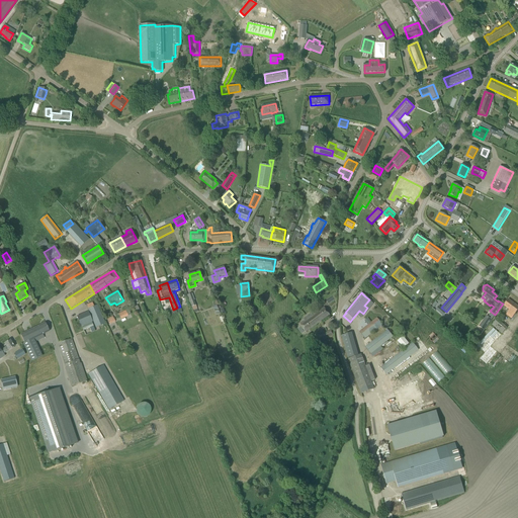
[(511,319),(517,309),(517,307),(508,299),(503,306),(509,311),(506,315),(511,319)]
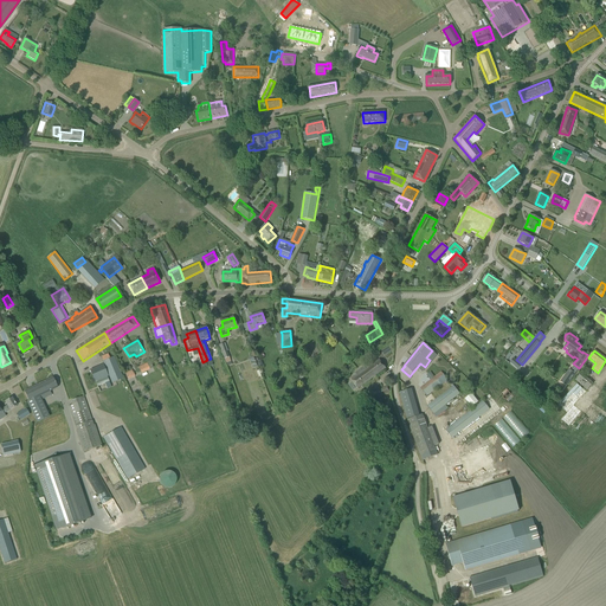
[(288,354),(294,372),(302,368),(298,361),(297,362),(294,352),(288,354)]
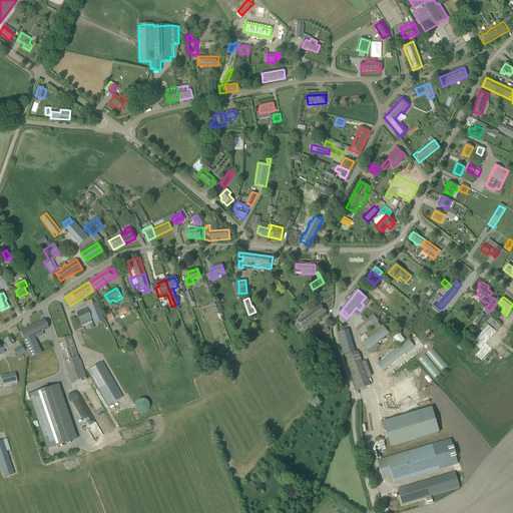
[(97,302),(87,307),(95,325),(104,320),(97,302)]
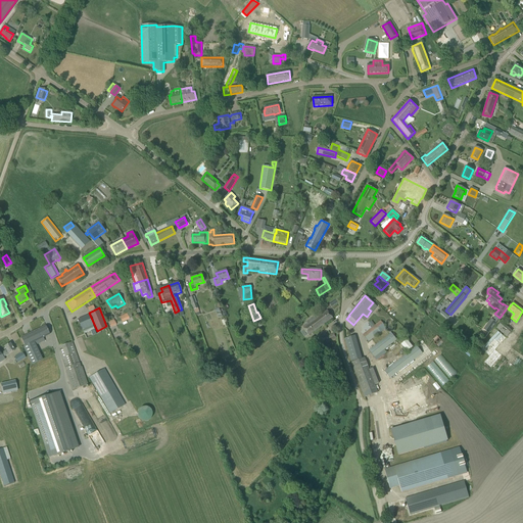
[(442,310),(439,313),(446,319),(449,316),(442,310)]
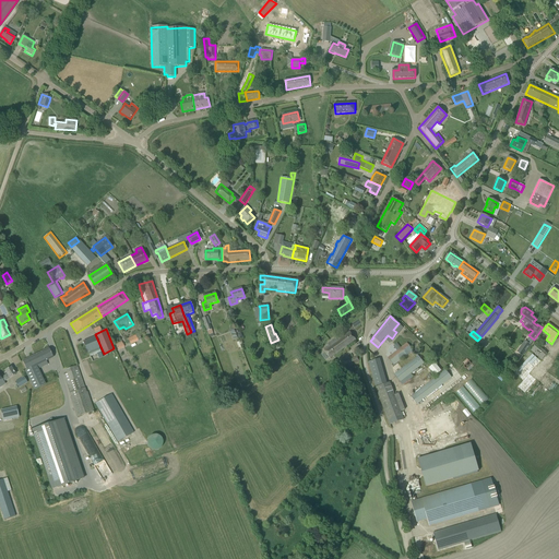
[(329,347),(324,351),(330,359),(356,340),(349,332),(336,341),(335,340),(328,345),(329,347)]
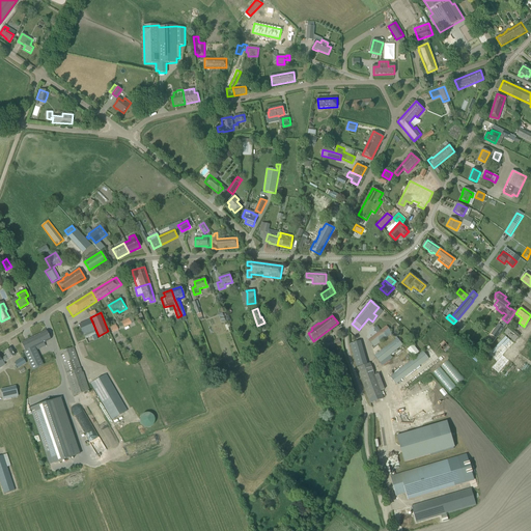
[(134,323),(132,316),(121,322),(123,328),(134,323)]
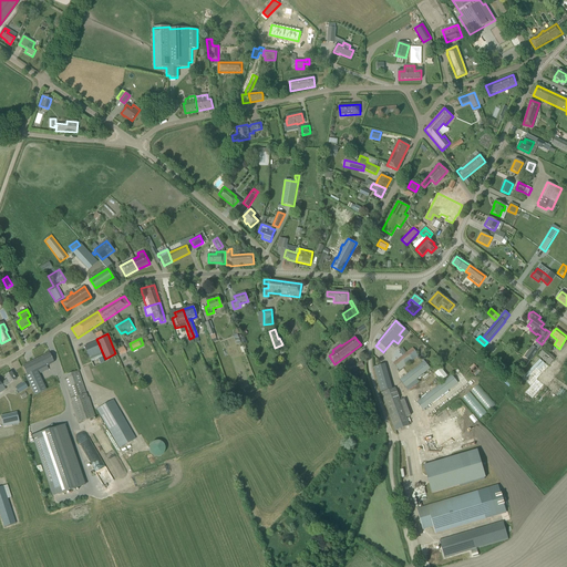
[(101,352),(96,341),(84,347),(91,361),(102,357),(101,352)]
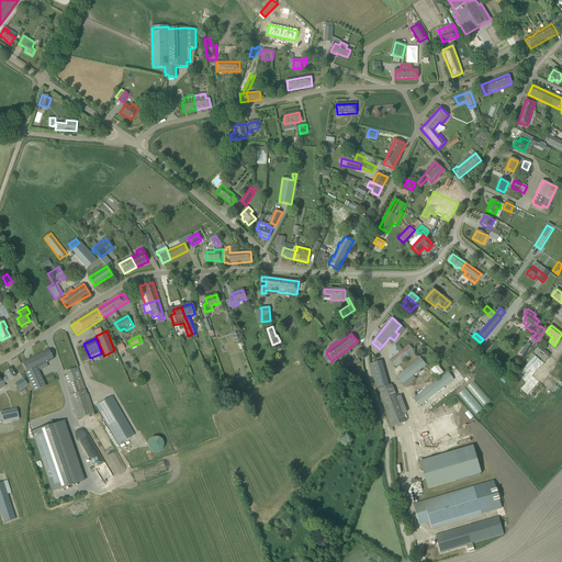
[(525,358),(534,347),(528,343),(519,355),(525,358)]
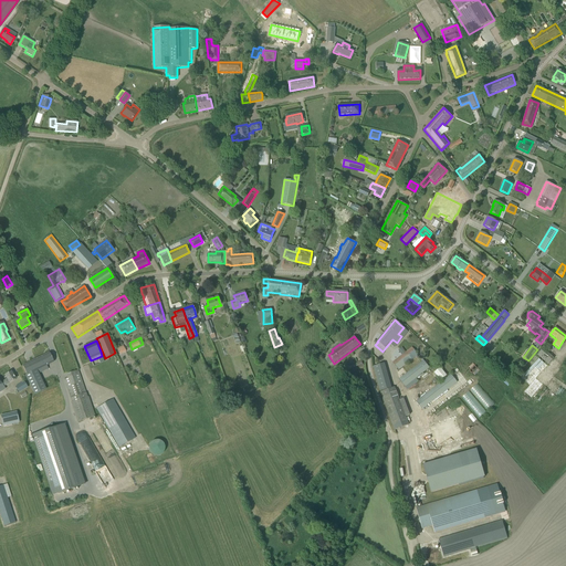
[(126,352),(123,346),(117,349),(119,355),(126,352)]
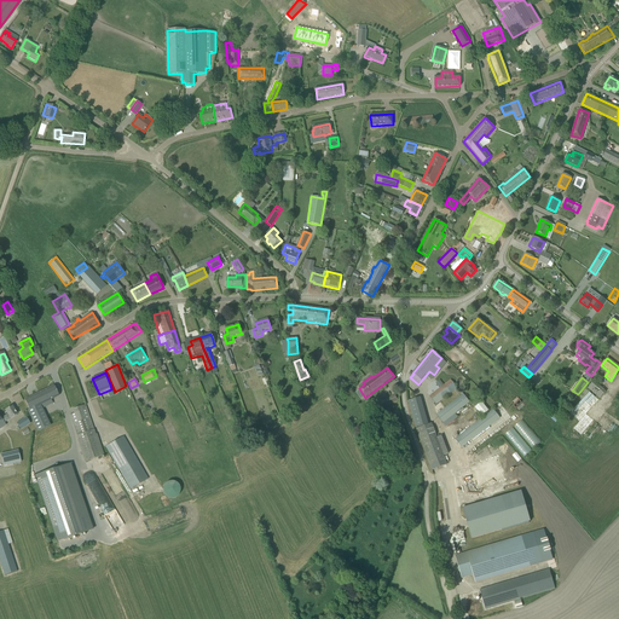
[(457,388),(450,380),(445,385),(444,385),(443,386),(440,383),(440,382),(438,381),(435,382),(439,388),(431,394),(431,395),(429,395),(437,405),(457,388)]
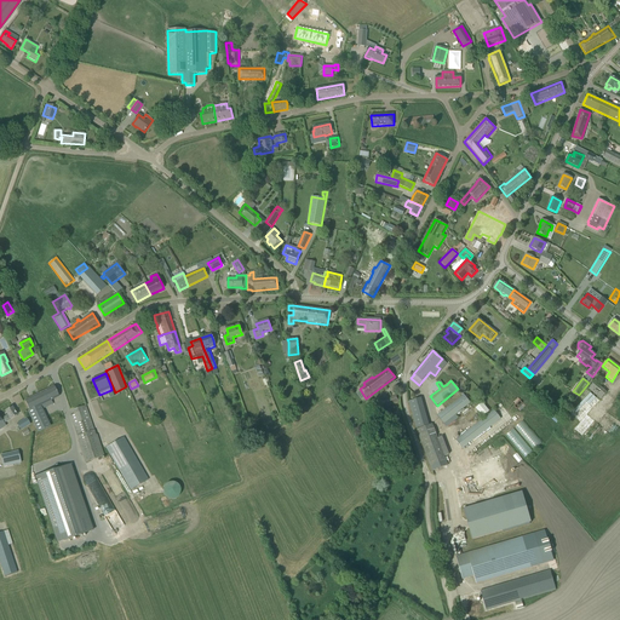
[(595,382),(589,389),(601,399),(606,392),(607,392),(595,382)]
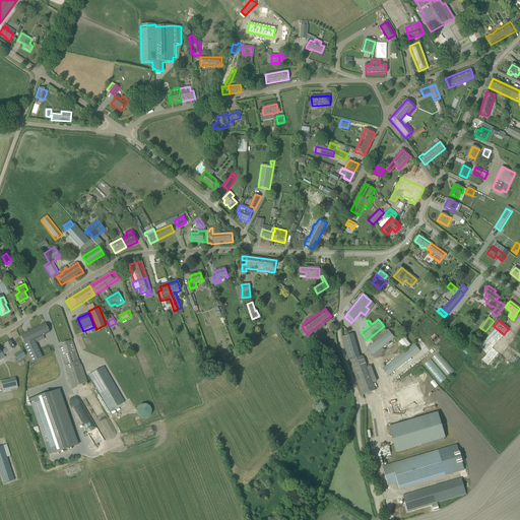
[(46,324),(20,336),(24,344),(23,344),(24,347),(31,363),(43,358),(36,343),(45,339),(43,336),(50,332),(46,324)]
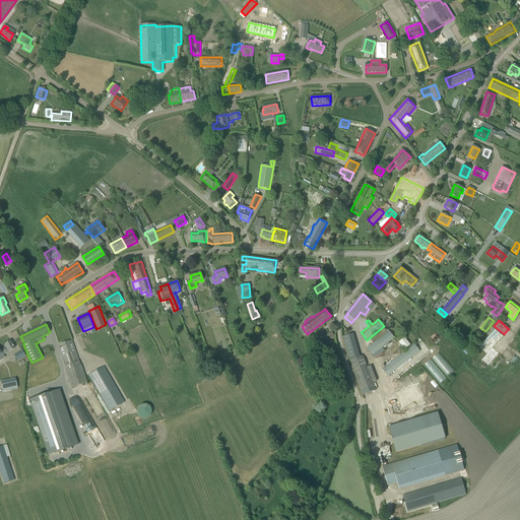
[(374,359),(384,350),(382,347),(395,338),(388,330),(387,330),(388,331),(383,335),(382,333),(373,341),(374,342),(367,348),(374,359)]
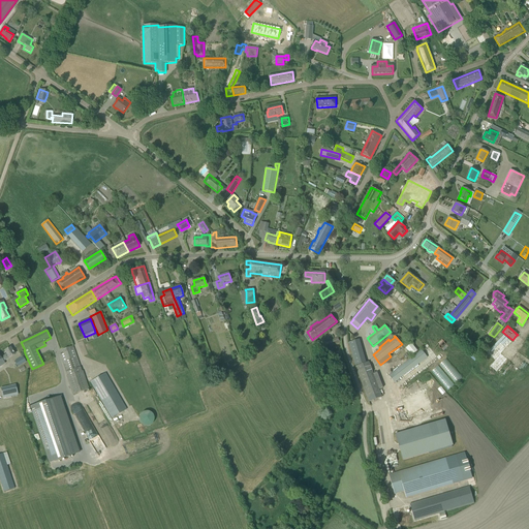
[(366,363),(359,340),(349,343),(355,366),(366,363)]
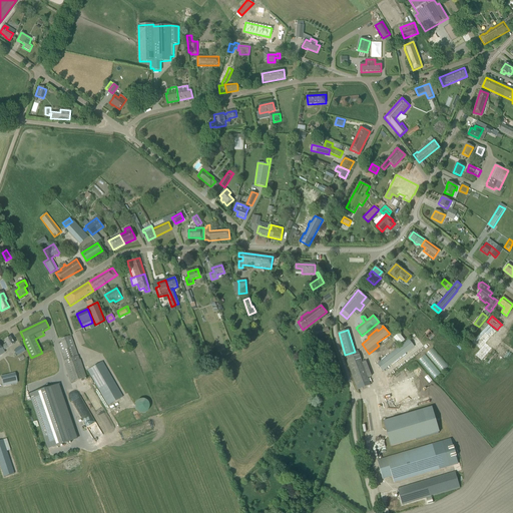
[(394,338),(400,345),(405,341),(399,334),(394,338)]
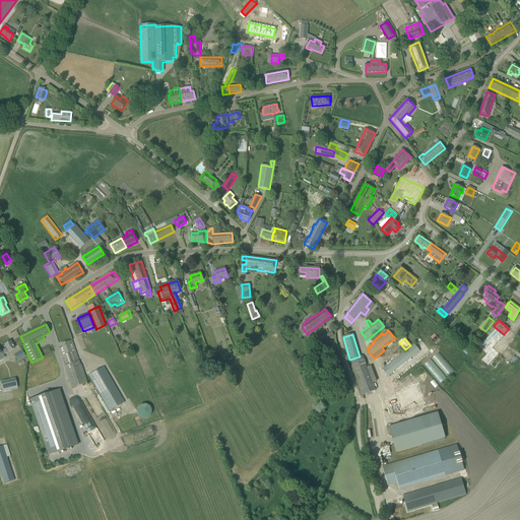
[(87,383),(81,365),(80,365),(71,340),(61,343),(62,347),(59,348),(66,370),(65,370),(71,388),(87,383)]
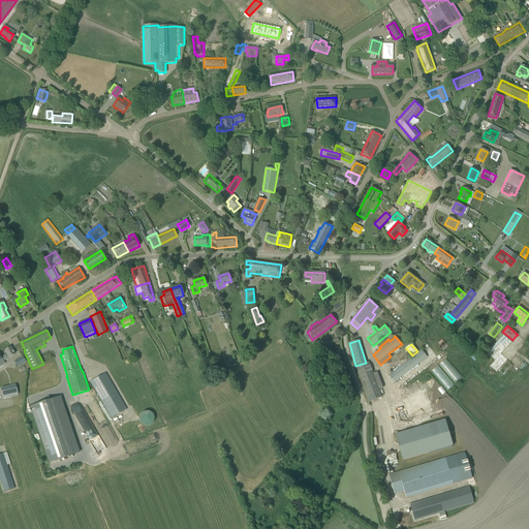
[(1,358),(3,362),(14,354),(10,347),(4,350),(6,354),(1,358)]
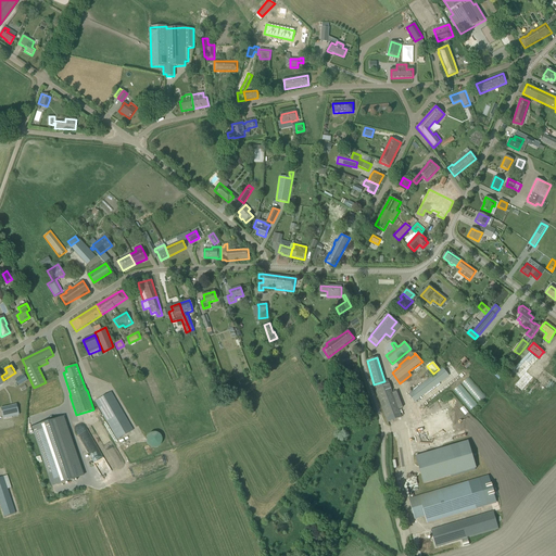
[(416,401),(450,376),(443,367),(438,371),(429,379),(428,377),(426,378),(427,380),(408,394),(416,404),(417,402),(416,401)]
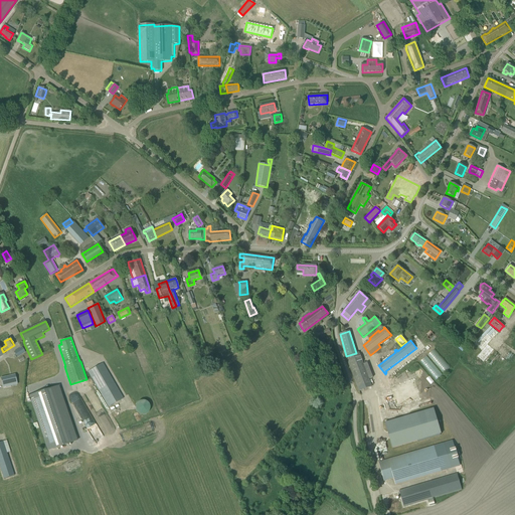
[(476,356),(480,359),(484,362),(494,350),(487,343),(476,356)]
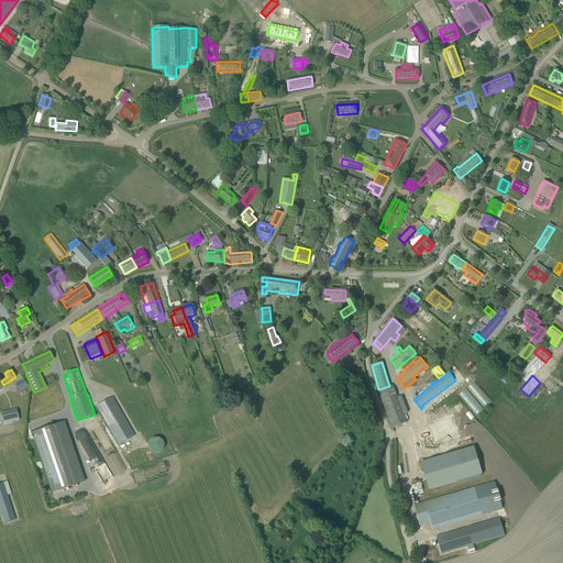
[(19,390),(28,385),(24,379),(15,385),(19,390)]
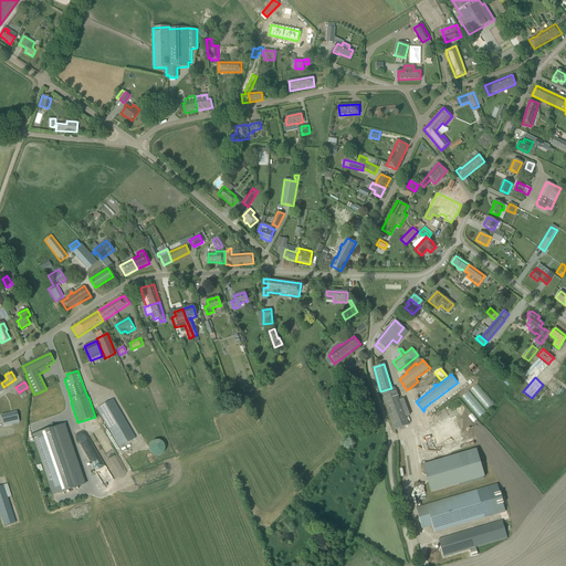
[(408,425),(406,417),(410,415),(404,398),(399,400),(395,388),(380,392),(395,430),(408,425)]
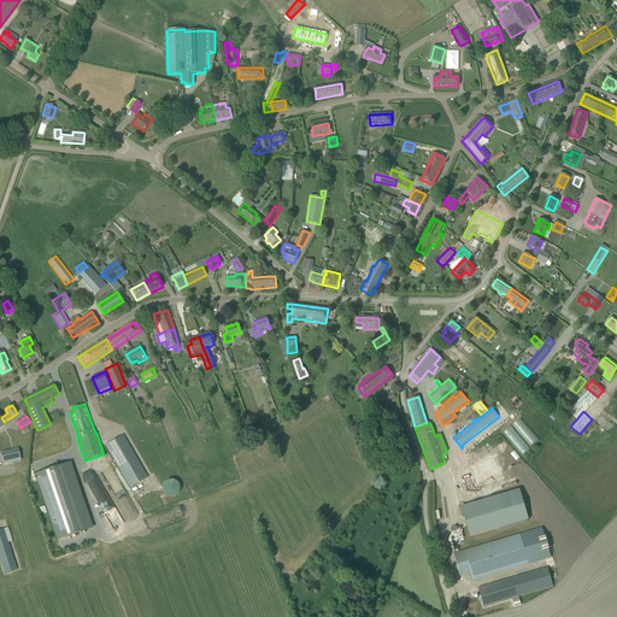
[(147,477),(123,435),(105,445),(130,488),(147,477)]
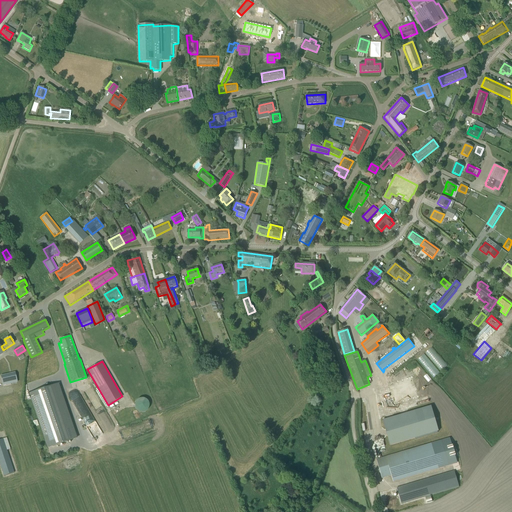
[(17,382),(15,372),(0,376),(3,385),(17,382)]
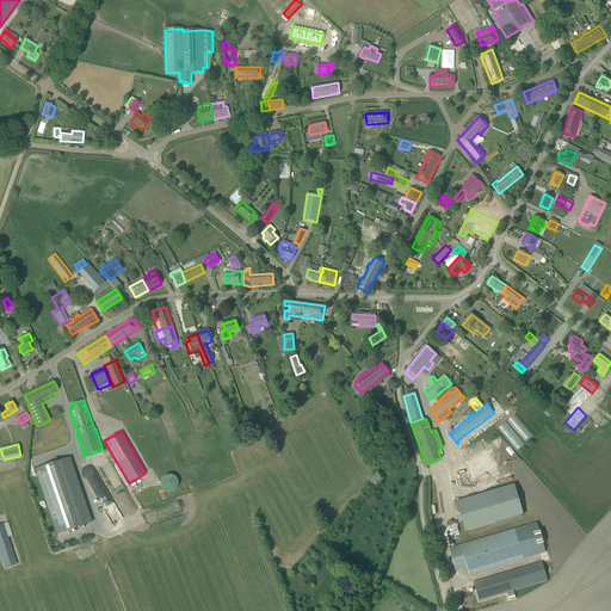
[(91,523),(69,458),(35,469),(57,535),(91,523)]
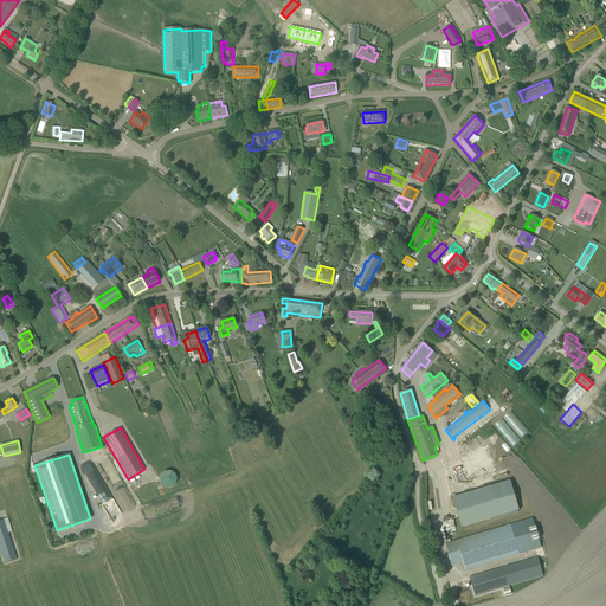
[(510,481),(453,497),(462,527),(520,510),(510,481)]
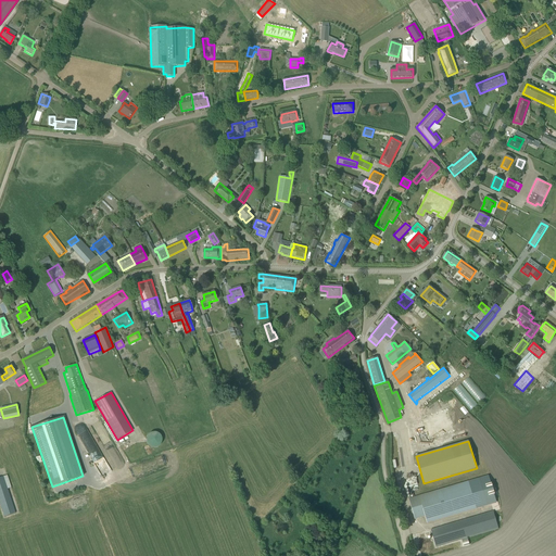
[(496,503),(489,476),(468,481),(408,498),(415,519),(425,517),(427,523),(492,504),(496,503)]
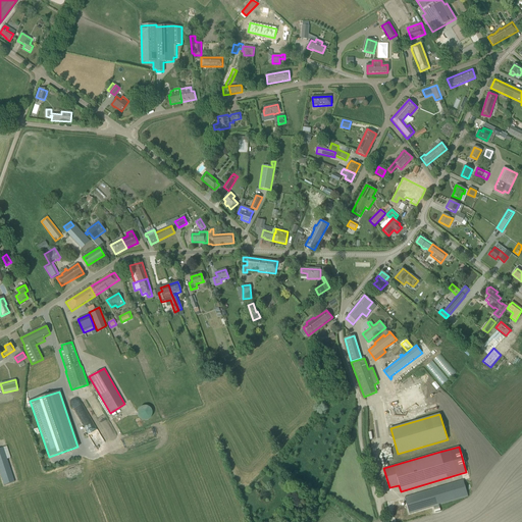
[(0,474),(3,485),(14,482),(3,448),(0,448),(0,474)]
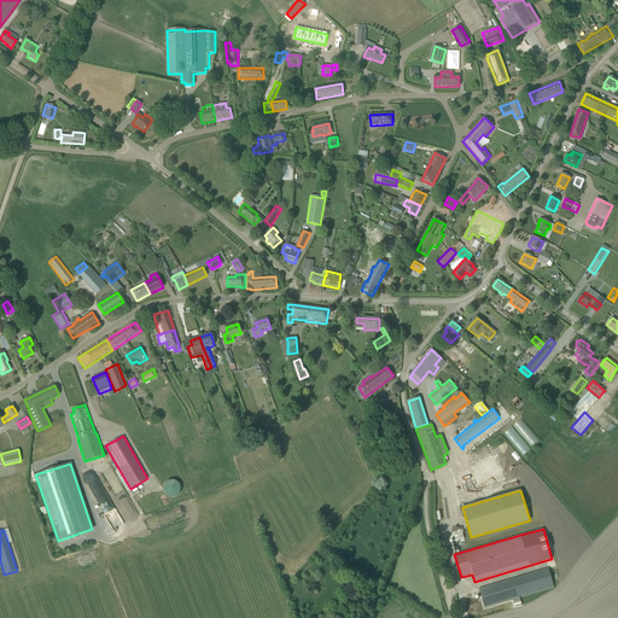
[(485,588),(479,589),(484,607),(490,605),(537,592),(559,584),(554,567),(532,573),(485,588)]
